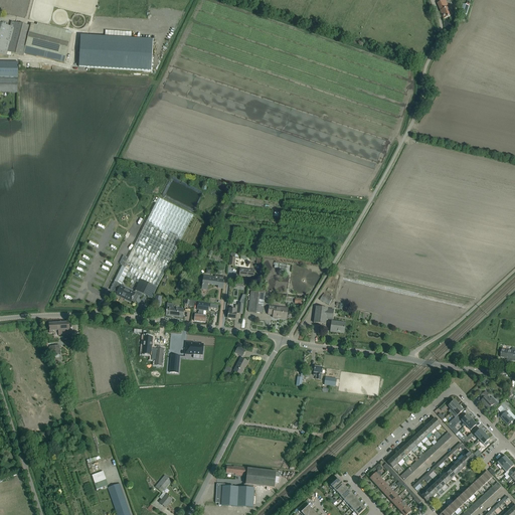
[(446,0),(445,0),(444,0),(437,3),(440,11),(444,19),(448,17),(452,15),(446,0)]
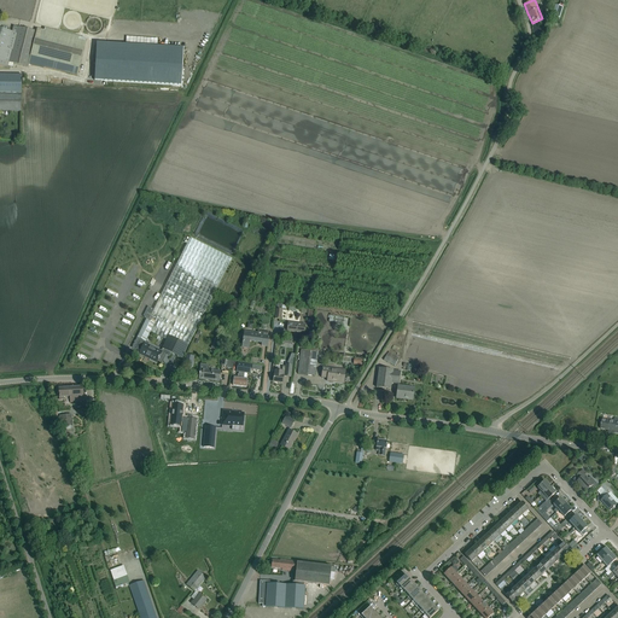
[(559,19),(563,7),(554,5),(552,17),(559,19)]
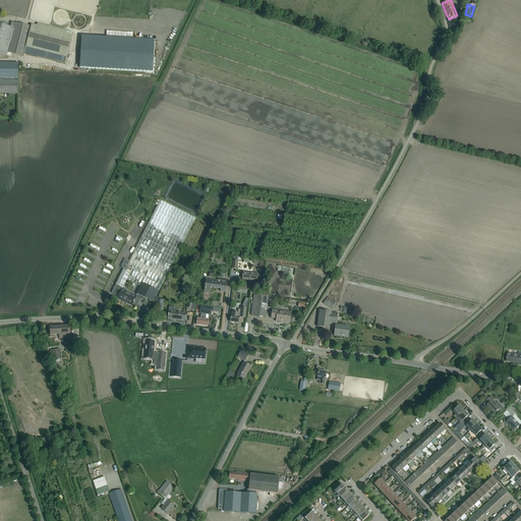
[(10,43),(8,53),(23,56),(25,47),(55,55),(66,57),(71,36),(72,35),(67,34),(66,34),(66,33),(67,32),(62,31),(49,26),(39,24),(38,26),(32,24),(31,26),(15,22),(10,43)]
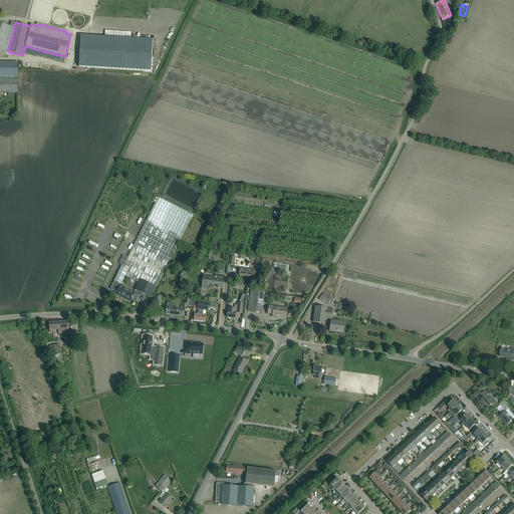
[(0,54),(0,55),(7,55),(8,52),(10,42),(6,41),(10,26),(0,23),(0,54)]
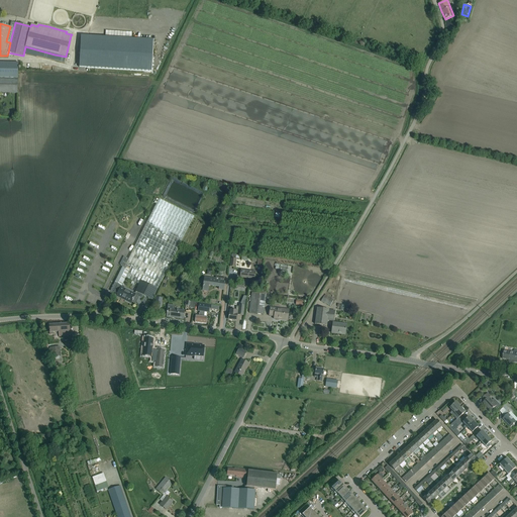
[(77,36),(76,57),(147,61),(148,41),(77,36)]
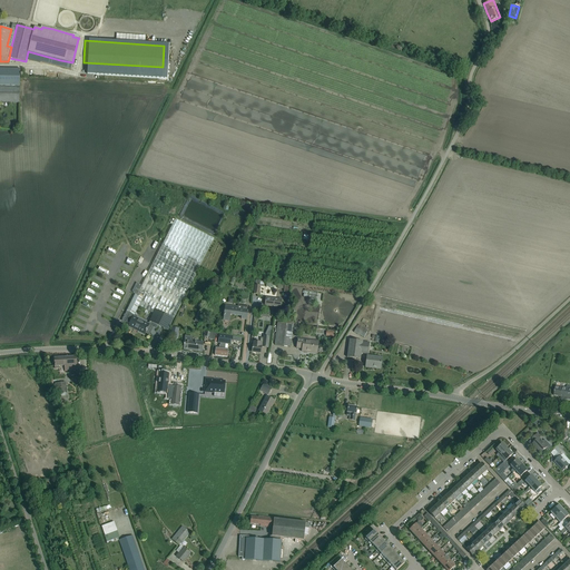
[(20,69),(0,68),(0,102),(19,102),(20,69)]
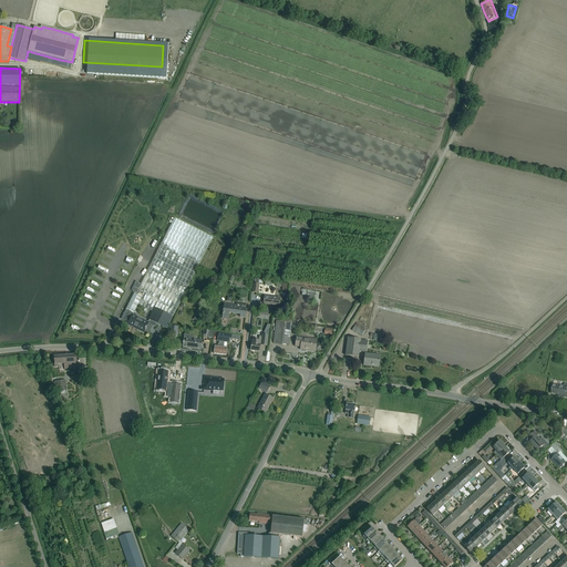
[(166,329),(173,317),(213,238),(174,218),(136,294),(134,294),(126,310),(133,313),(137,305),(153,312),(148,320),(166,329)]
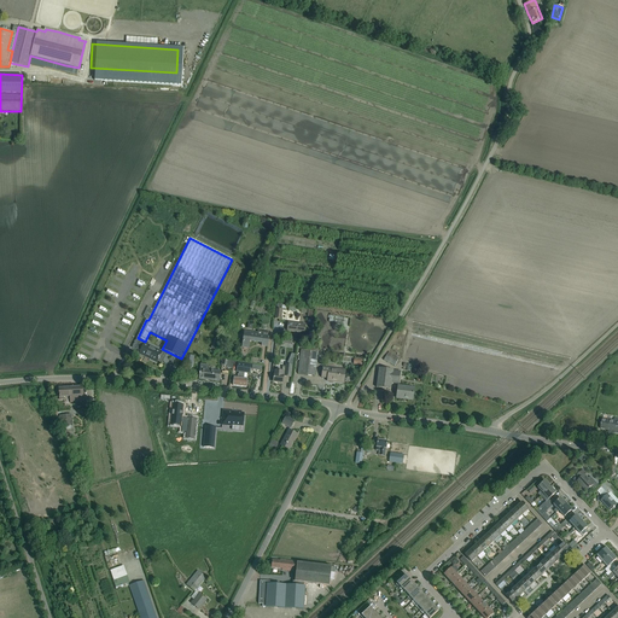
[(305,325),(295,324),(289,322),(287,331),(293,332),(304,333),(305,325)]
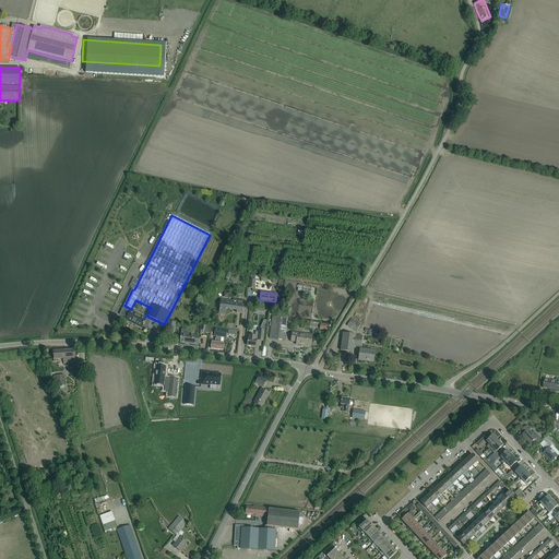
[(233,299),(233,301),(221,299),(218,314),(225,314),(225,309),(237,310),(237,313),(241,313),(242,306),(242,305),(242,300),(233,299)]
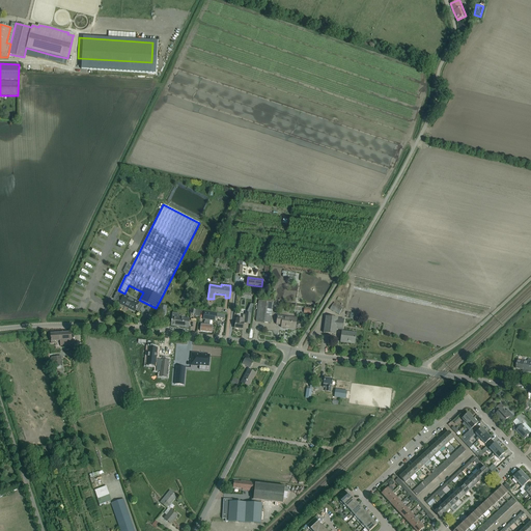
[(120,292),(116,300),(120,302),(119,304),(135,311),(139,302),(135,300),(120,292)]
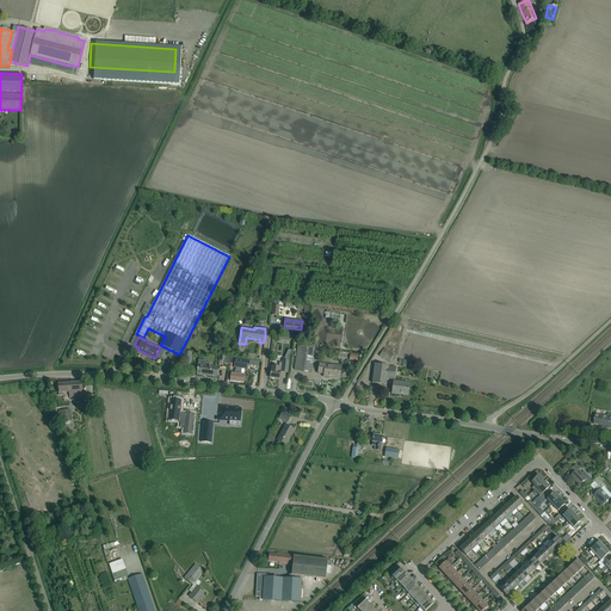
[(290,362),(291,353),(292,346),(290,346),(284,358),(284,360),(282,360),(282,363),(279,363),(278,368),(272,366),(271,370),(270,377),(279,378),(279,372),(288,372),(289,362),(290,362)]
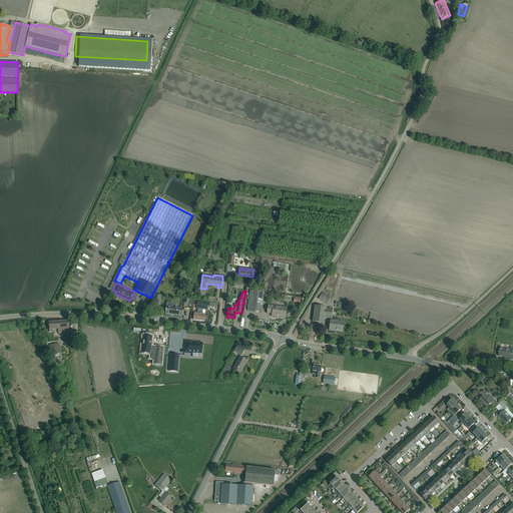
[(249,291),(247,306),(247,311),(261,313),(264,293),(249,291)]
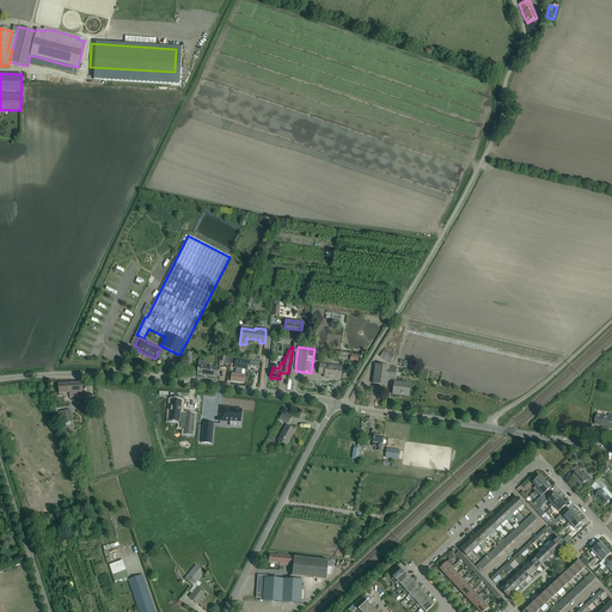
[(385,348),(380,356),(390,362),(395,354),(385,348)]
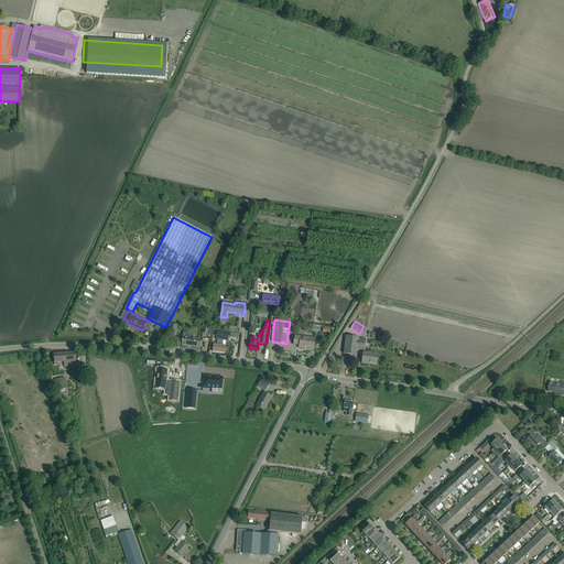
[(229,333),(216,331),(216,339),(218,339),(217,343),(216,346),(214,345),(213,351),(225,353),(226,347),(223,346),(223,340),(228,342),(229,333)]
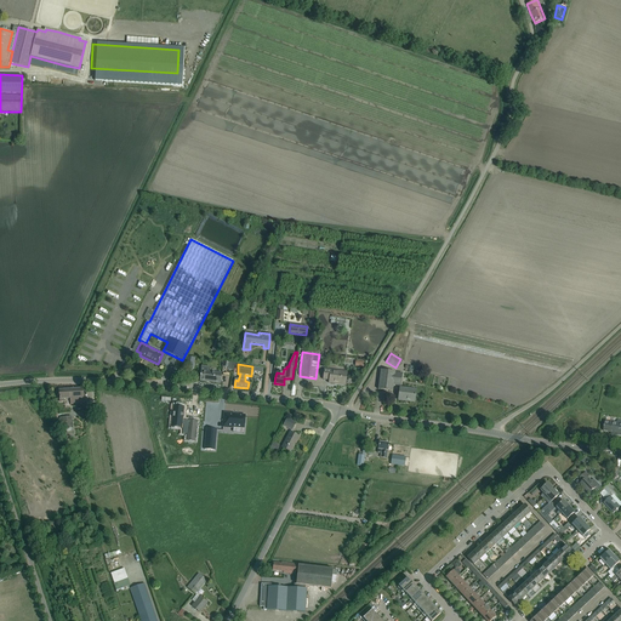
[(347,372),(341,371),(324,370),(323,380),(329,380),(329,383),(345,386),(347,372)]
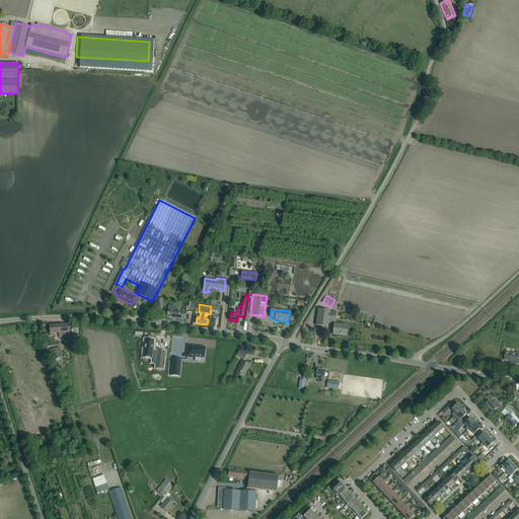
[(330,311),(323,310),(318,309),(316,325),(327,327),(328,321),(335,322),(336,312),(330,311)]
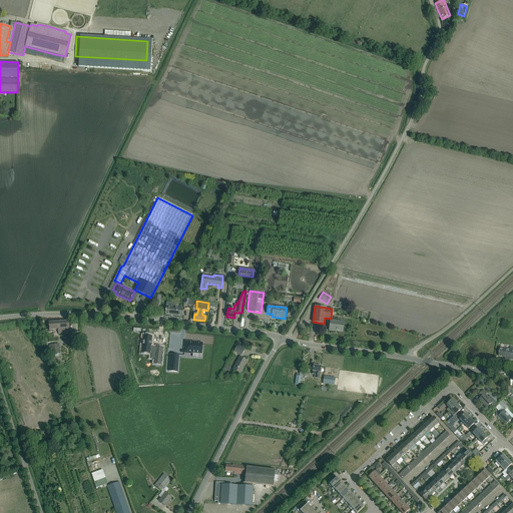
[(183,309),(165,307),(164,315),(182,317),(183,309)]
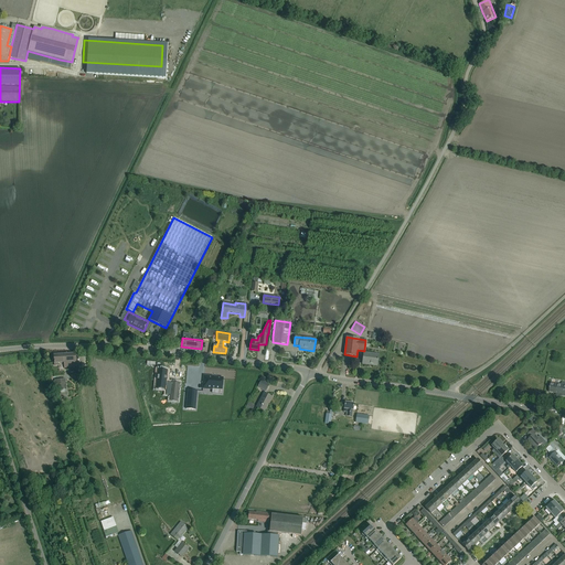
[(76,353),(53,355),(54,361),(54,365),(59,365),(59,363),(64,363),(64,369),(76,368),(76,359),(76,353)]
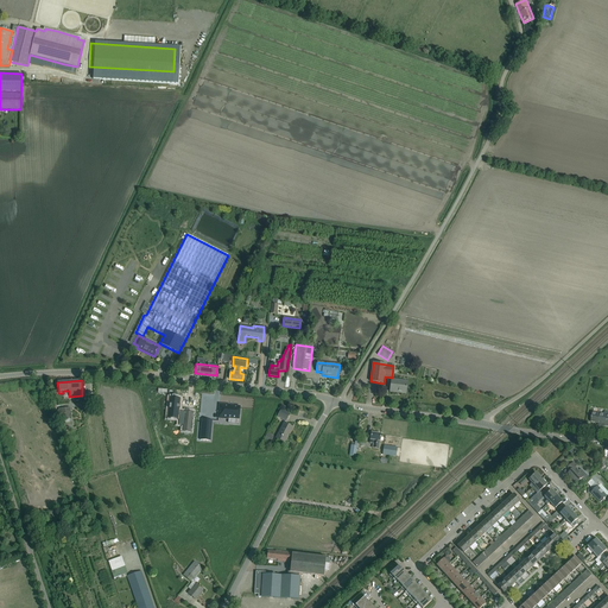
[(407,381),(392,380),(390,392),(398,393),(399,392),(405,393),(405,394),(407,381)]
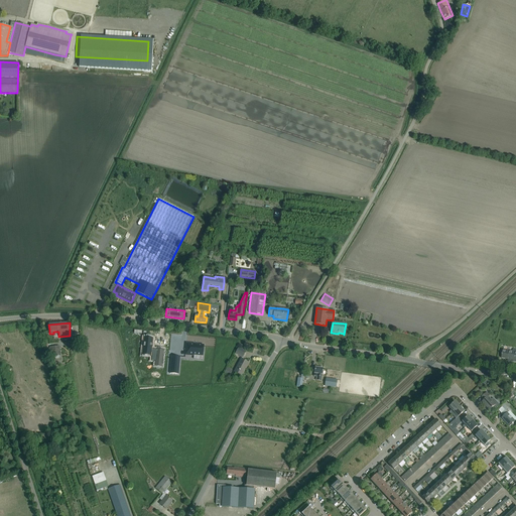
[(143,339),(142,356),(152,356),(151,361),(155,361),(155,366),(162,367),(163,350),(156,349),(156,350),(152,349),(152,339),(143,339)]
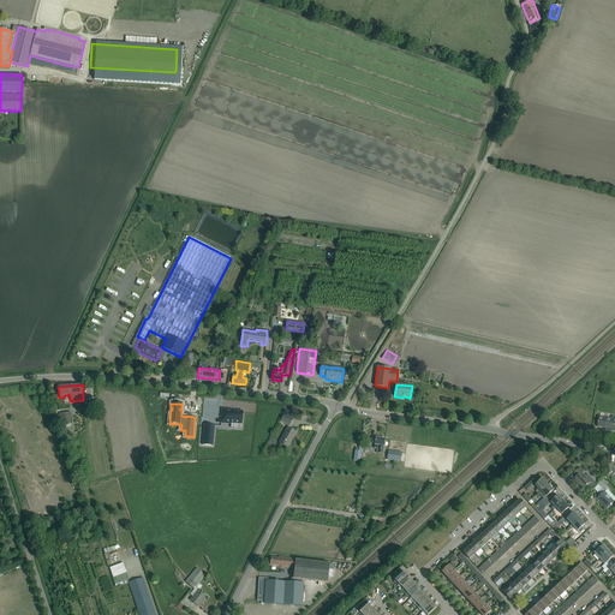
[(228,411),(227,424),(245,425),(246,413),(228,411)]
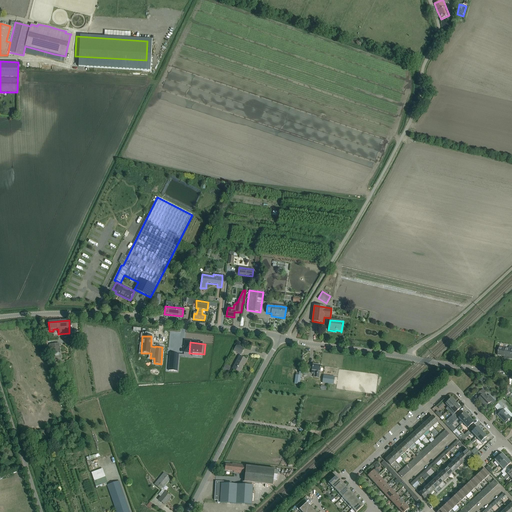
[(49,345),(50,354),(60,352),(59,343),(49,345)]
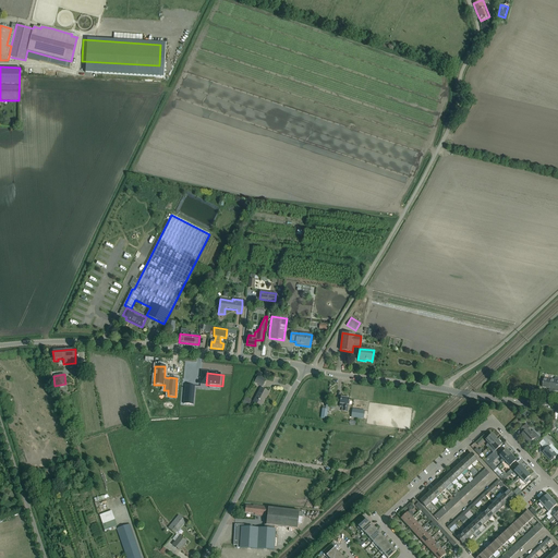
[(258,376),(254,383),(262,387),(266,380),(258,376)]
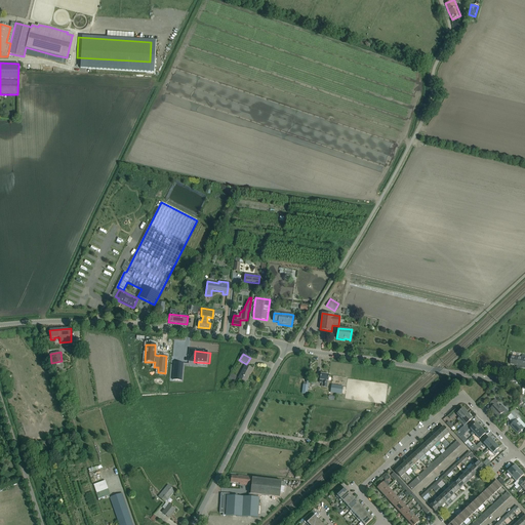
[(512,356),(511,359),(510,364),(517,365),(517,367),(524,367),(524,355),(522,355),(522,358),(512,356)]
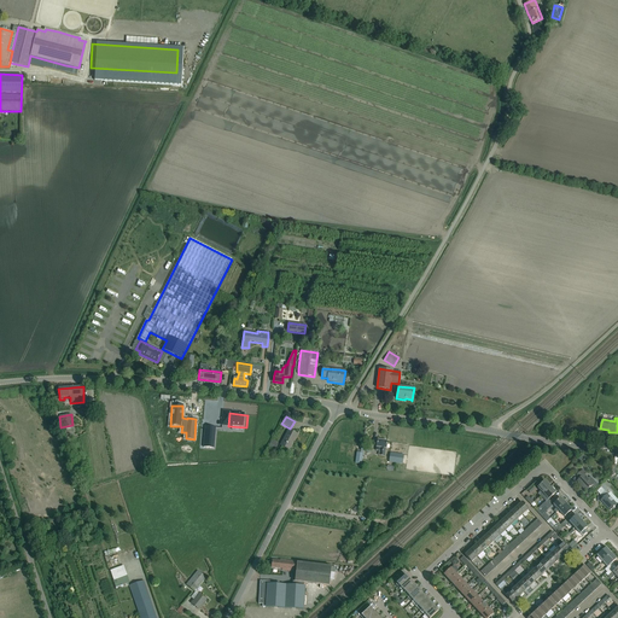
[(210,425),(209,442),(219,443),(220,425),(210,425)]
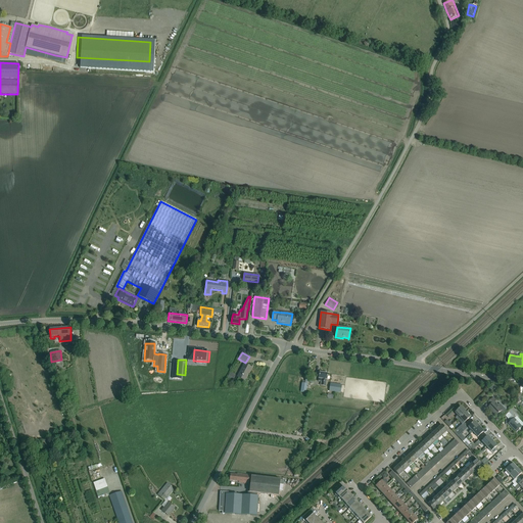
[(244,364),(242,368),(237,377),(244,381),(251,368),(244,364)]
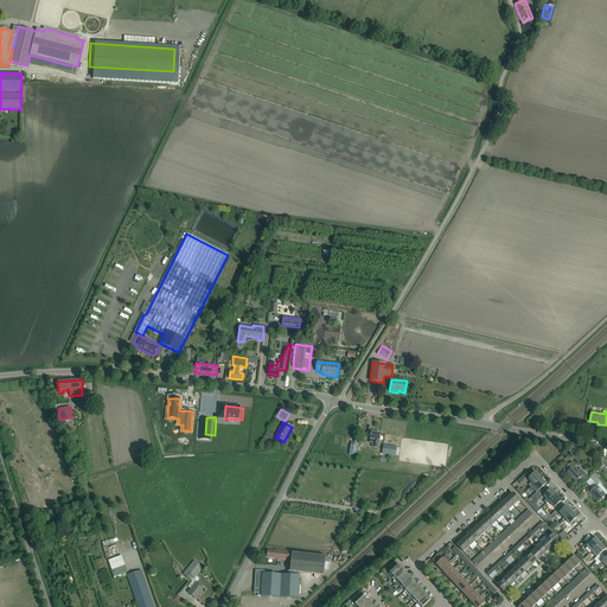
[(371,432),(370,438),(369,442),(372,443),(372,447),(378,448),(379,441),(381,434),(371,432)]
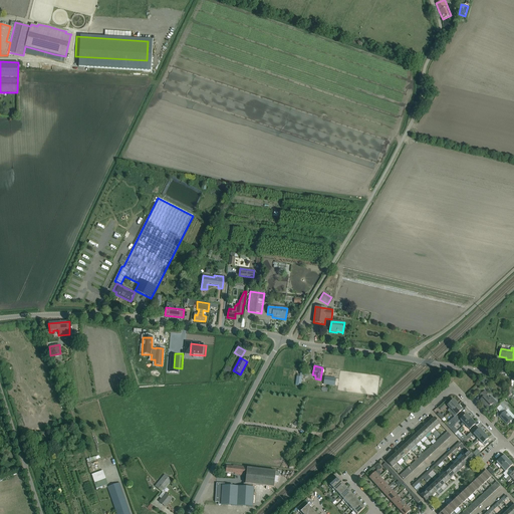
[(324,376),(323,384),(334,387),(335,378),(324,376)]
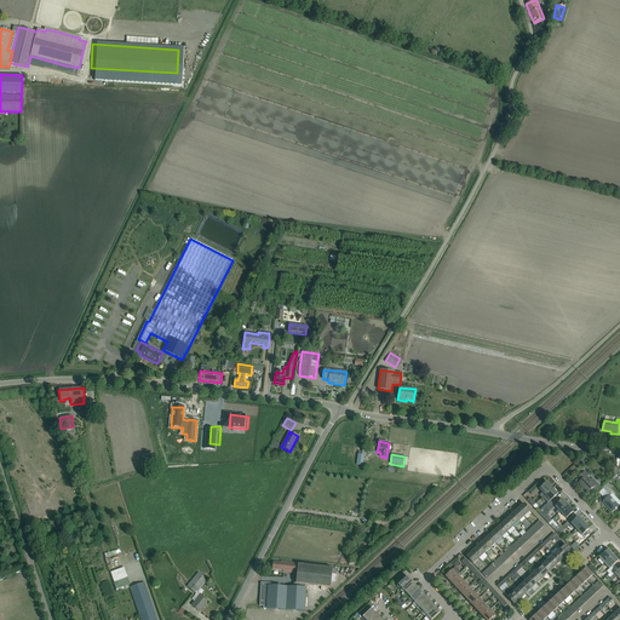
[(591,481),(586,476),(587,475),(585,472),(579,477),(583,481),(579,483),(589,493),(591,491),(593,489),(596,492),(601,487),(592,478),(591,481)]
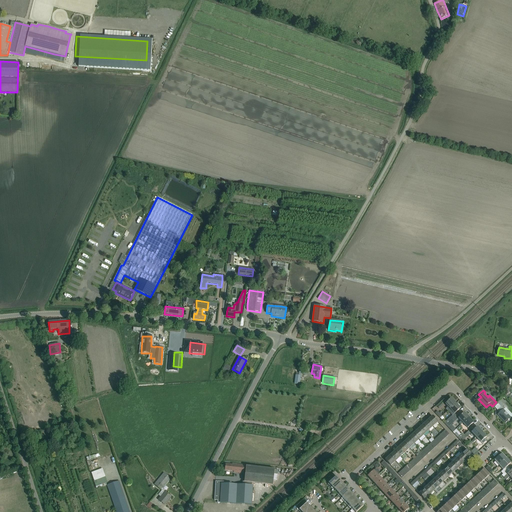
[(448,411),(456,404),(451,398),(445,404),(450,409),(448,411)]
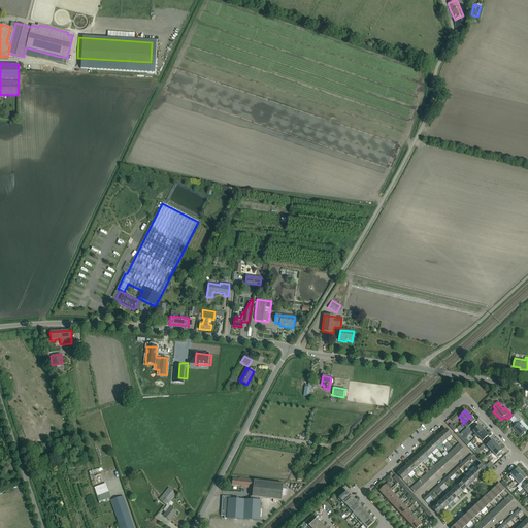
[(470,417),(462,424),(464,426),(466,424),(468,427),(474,421),(470,417)]
